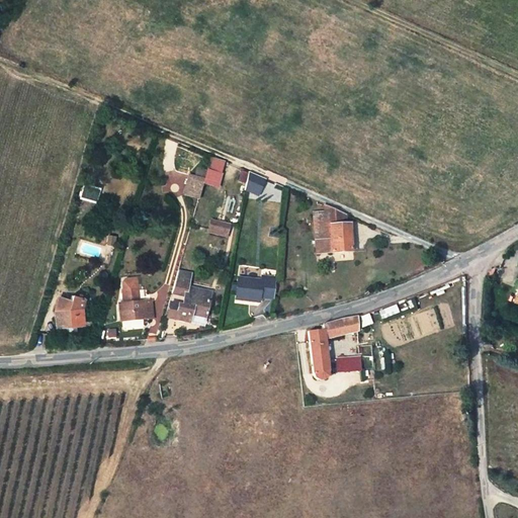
[(208,170),(222,174),(225,162),(211,158),(208,170)]
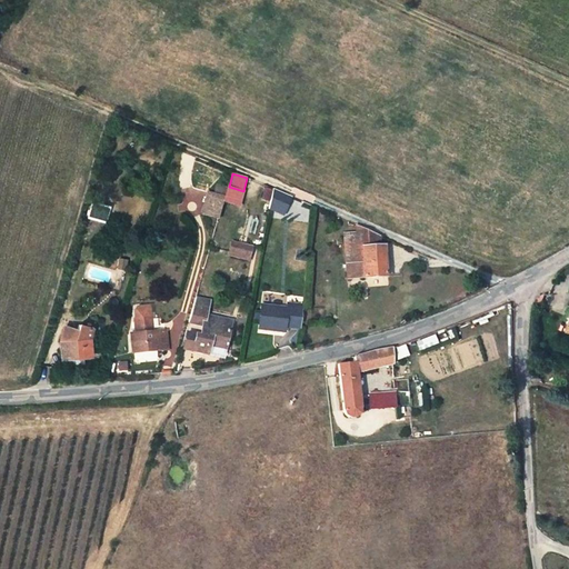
[(190,187),(180,208),(193,215),(203,193),(190,187)]
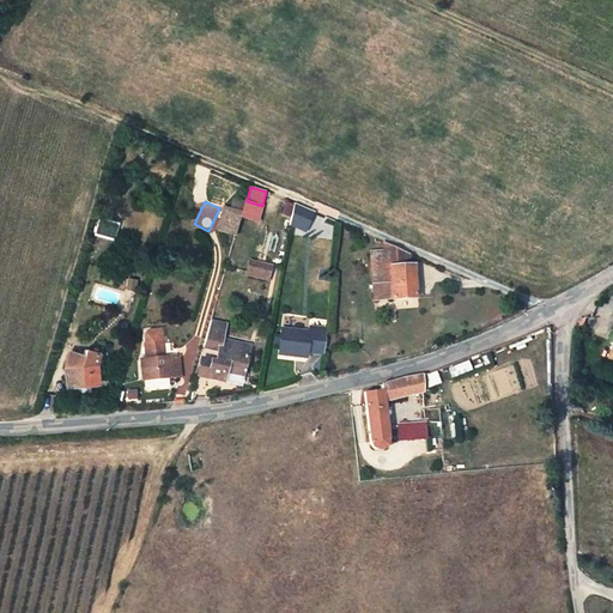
[(246,201),(242,212),(242,214),(260,220),(263,206),(262,206),(247,201),(246,201)]
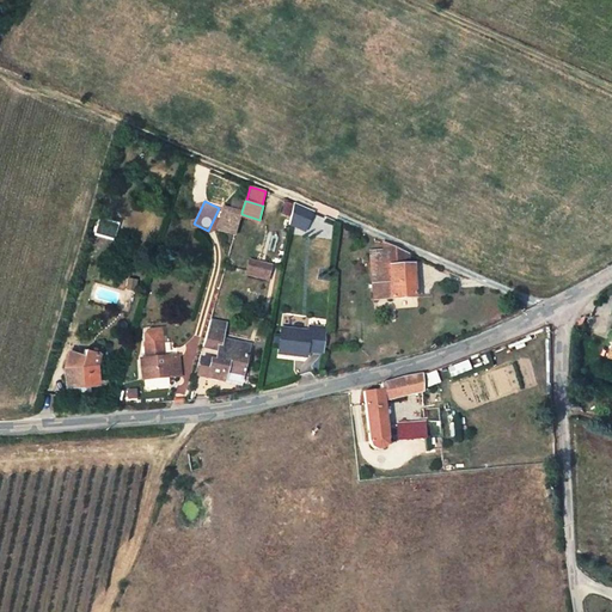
[(314,213),(295,204),(291,225),(305,231),(308,227),(314,213)]
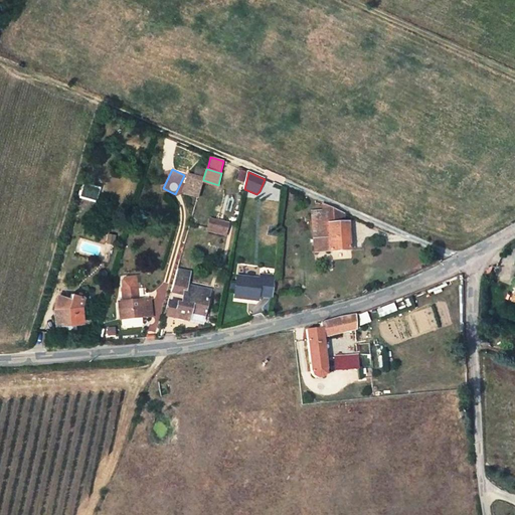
[(203,180),(203,178),(188,174),(183,193),(198,197),(203,180)]
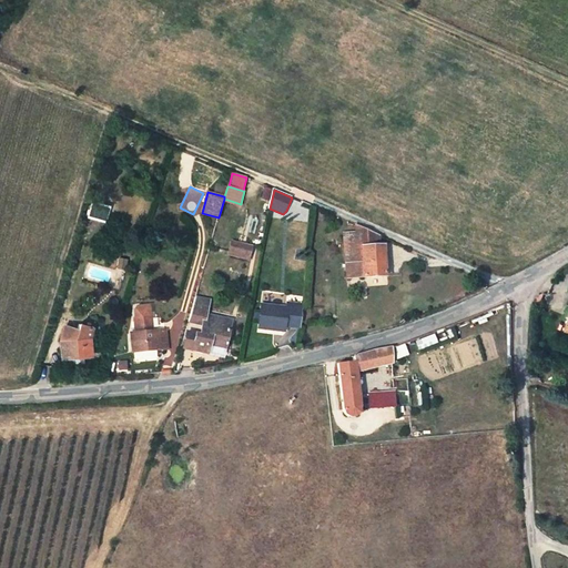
[(92,198),(88,213),(105,219),(110,203),(92,198)]
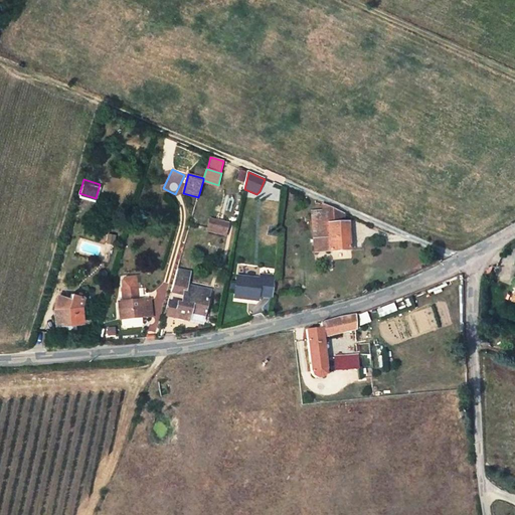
[(348,250),(348,237),(343,237),(342,214),(327,208),(327,213),(327,224),(327,239),(313,240),(314,253),(348,250)]
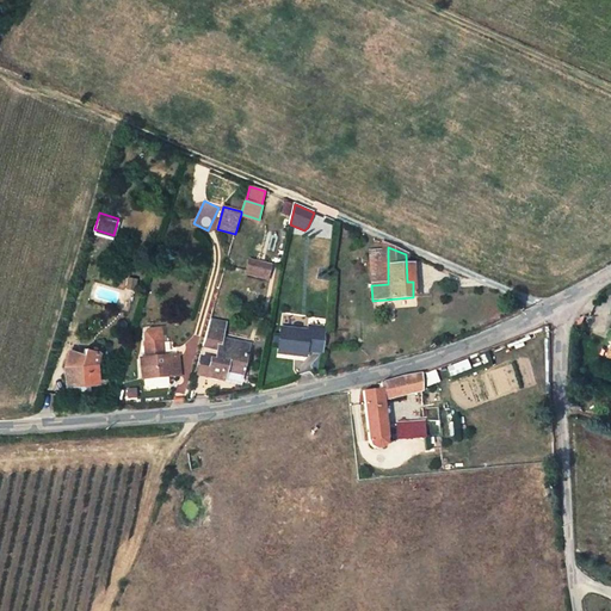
[(371,253),(371,285),(388,284),(388,266),(388,253),(371,253)]
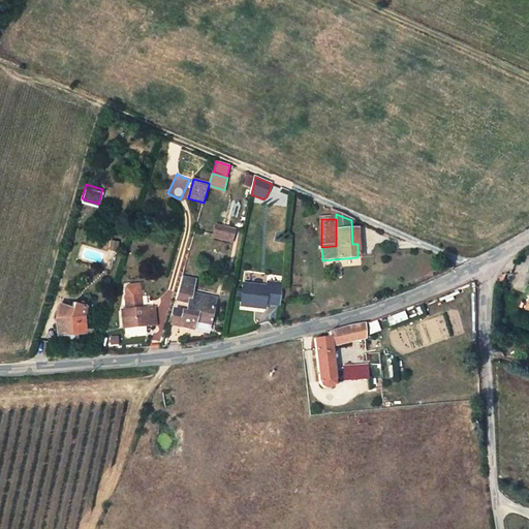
[(234,230),(214,224),(212,234),(230,239),(234,230)]
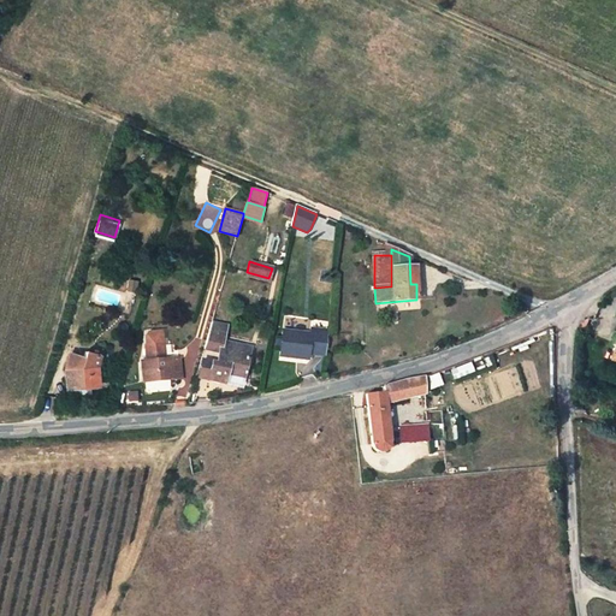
[(220,353),(218,365),(229,367),(227,373),(244,377),(252,347),(224,342),(227,323),(213,320),(205,349),(220,353)]
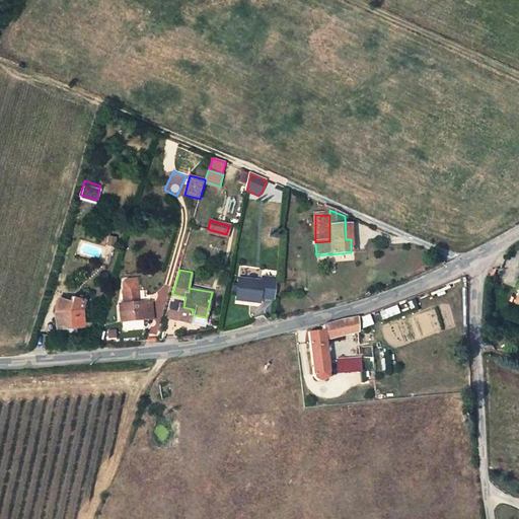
[(262,296),(275,298),(277,278),(264,276),(263,280),(238,277),(236,299),(261,301),(262,296)]
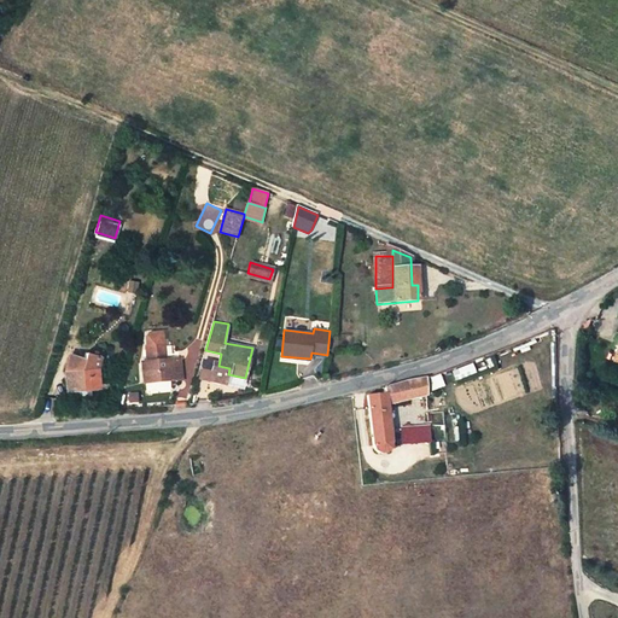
[(146,349),(163,348),(162,336),(147,337),(146,339),(146,349)]
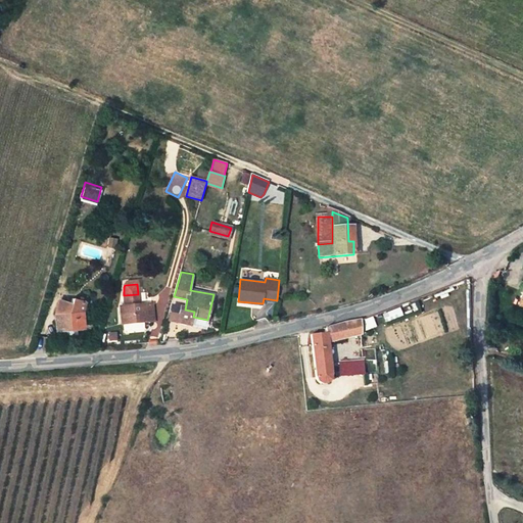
[(124,295),(125,307),(138,306),(138,294),(124,295)]
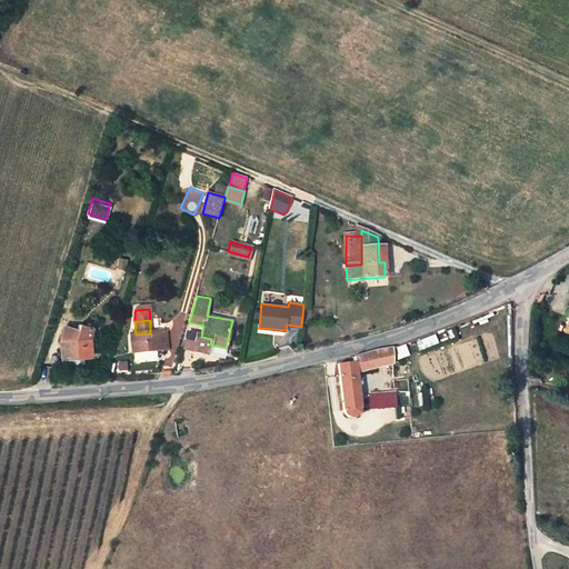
[(60,341),(62,359),(92,357),(90,339),(92,330),(79,326),(78,330),(70,328),(69,333),(65,332),(61,341),(60,341)]
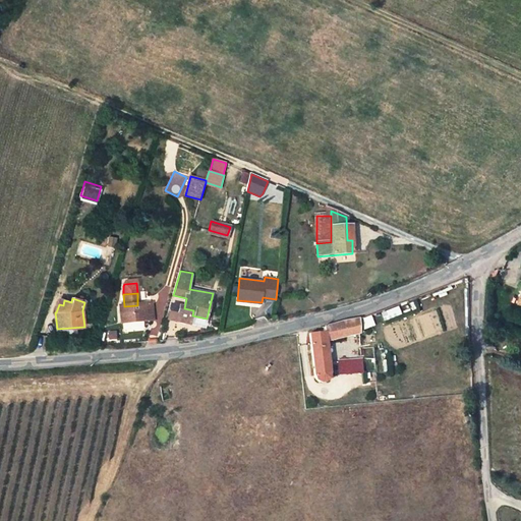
[(152,304),(137,305),(124,306),(119,306),(121,324),(154,322),(152,304)]
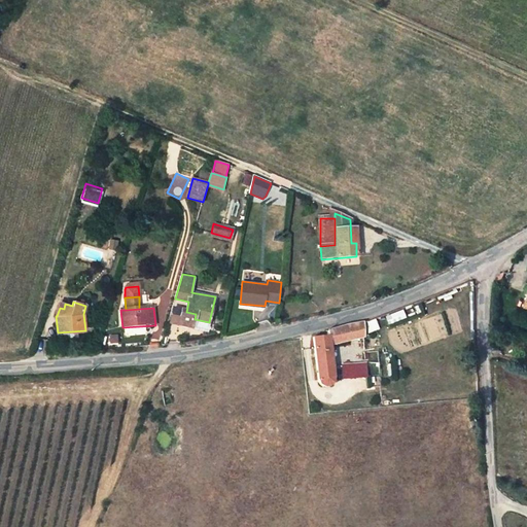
[(172,324),(179,325),(183,311),(175,310),(172,324)]
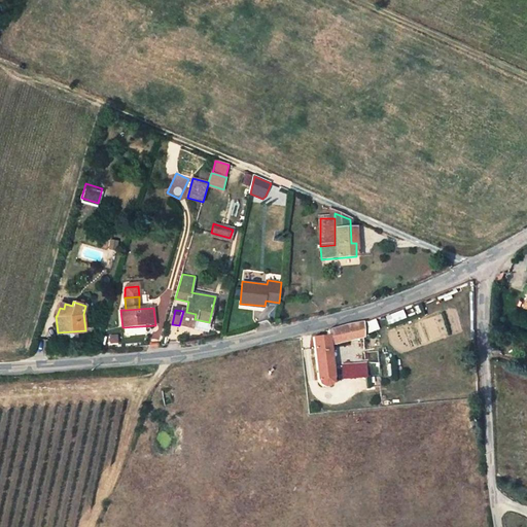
[(183,311),(179,325),(194,328),(195,319),(196,314),(186,312),(183,311)]
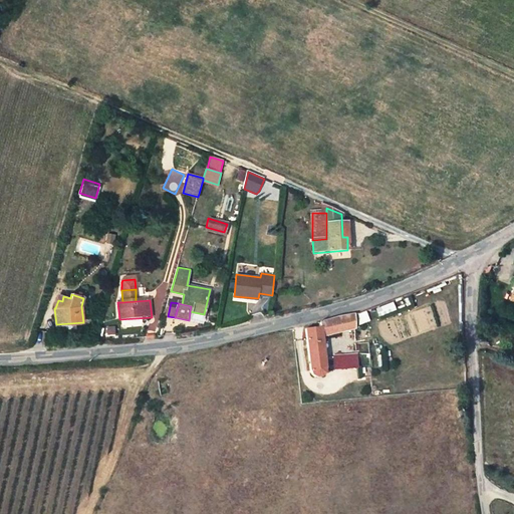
[(325,368),(323,357),(321,337),(354,328),(353,315),(320,322),(319,326),(305,329),(309,366),(309,370),(310,372),(312,373),(314,375),(317,376),(320,376),(323,374),(324,371),(325,368)]
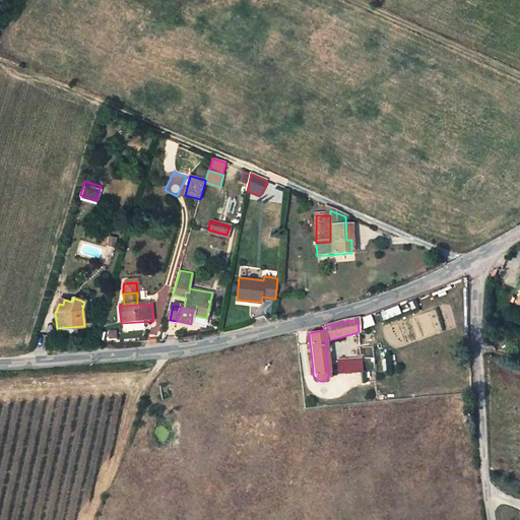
[(361,373),(361,361),(344,362),(344,374),(361,373)]
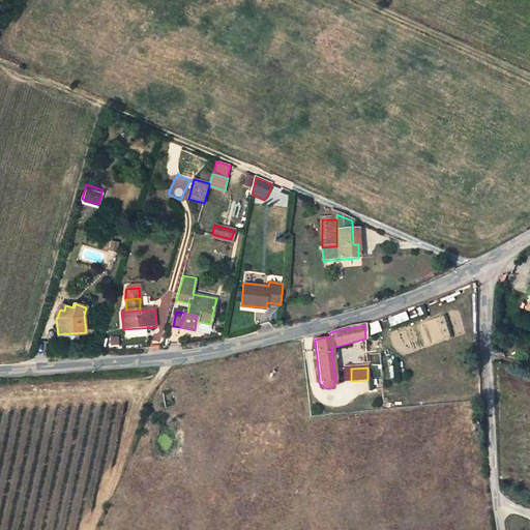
All buildings are outlined.
